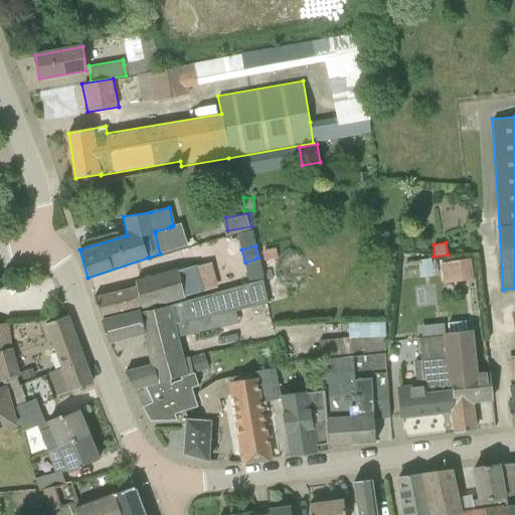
[(274,248),(261,250),(262,261),(276,259),(274,248)]
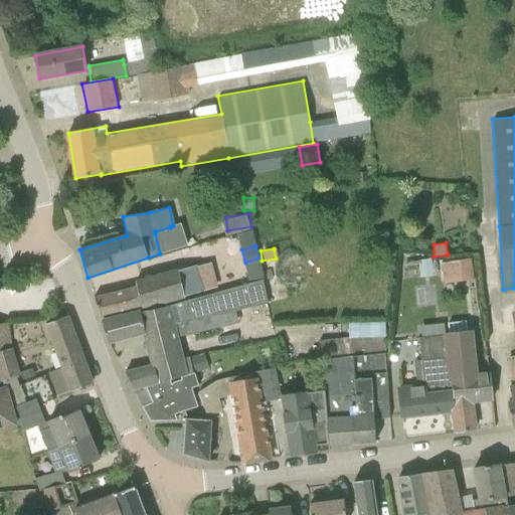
[(441,263),(444,283),(474,280),(471,259),(441,263)]
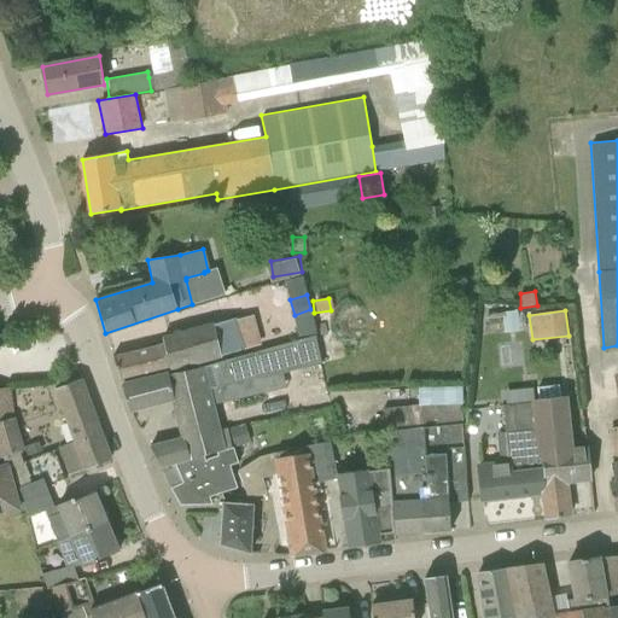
[(516,312),(501,313),(502,332),(518,331),(516,312)]
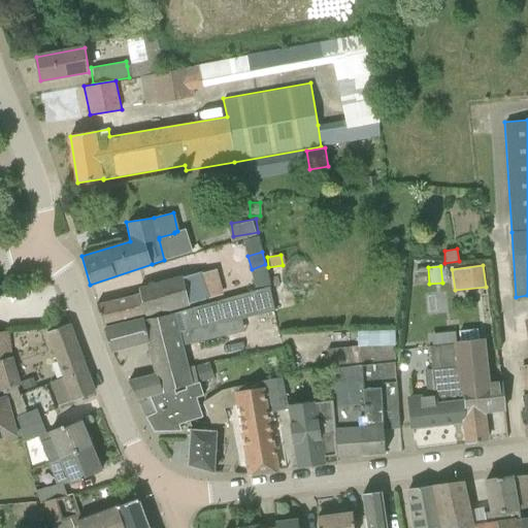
[(416,269),(418,277),(428,275),(427,268),(416,269)]
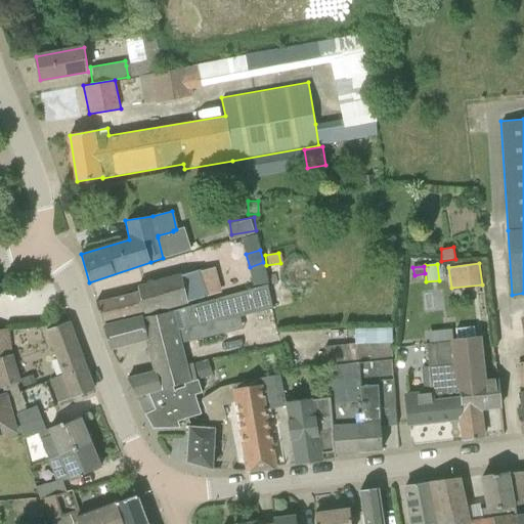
[(137,285),(139,292),(95,303),(102,324),(145,313),(187,304),(187,301),(206,296),(199,270),(199,269),(181,274),(180,273),(137,285)]
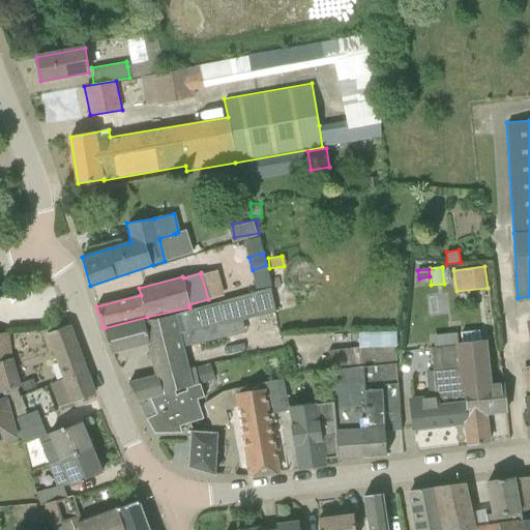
[(111,352),(147,343),(155,377),(128,383),(139,402),(148,399),(201,383),(197,367),(197,366),(188,369),(180,333),(175,313),(129,324),(105,331),(111,352)]
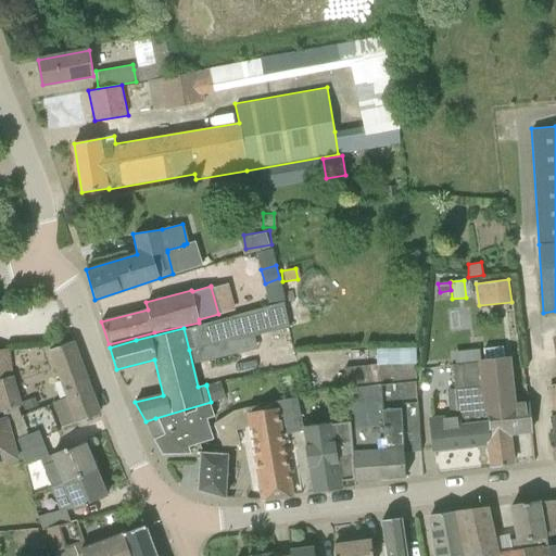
[(61,428),(98,415),(99,414),(72,342),(50,350),(67,396),(53,402),(61,428)]
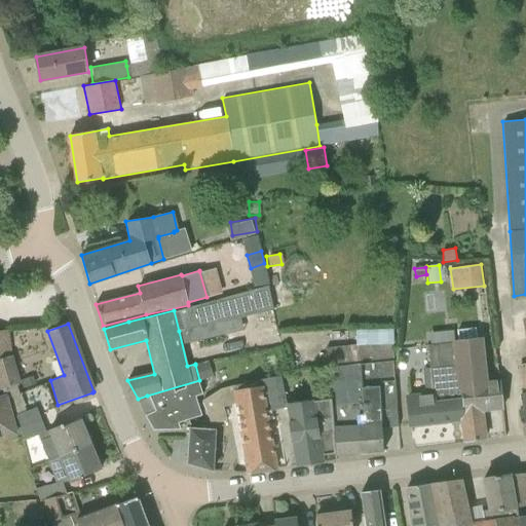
[(7,330),(0,330),(0,380),(2,389),(16,385),(21,384),(19,379),(10,357),(7,330)]
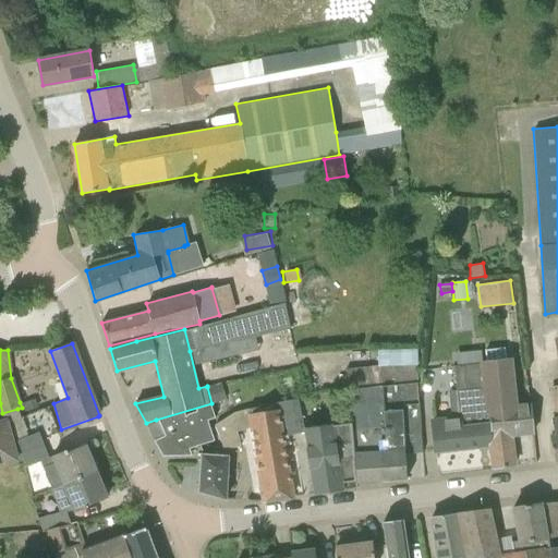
[(483,375),(485,386),(487,409),(490,444),(494,470),(513,466),(509,434),(534,431),(530,403),(513,405),(509,372),(508,361),(482,364),(483,375)]
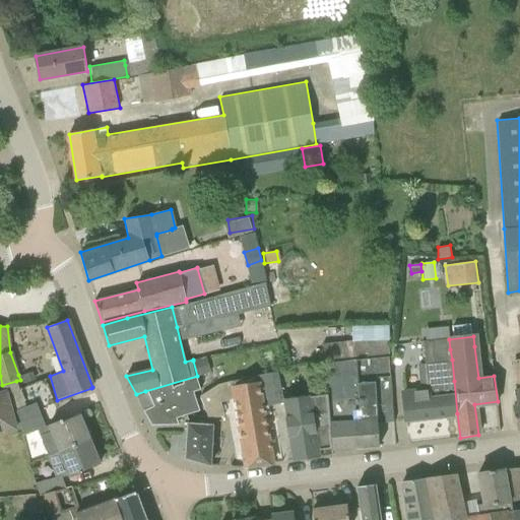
[(325,363),(389,356),(388,338),(353,340),(353,339),(323,342),(325,363)]
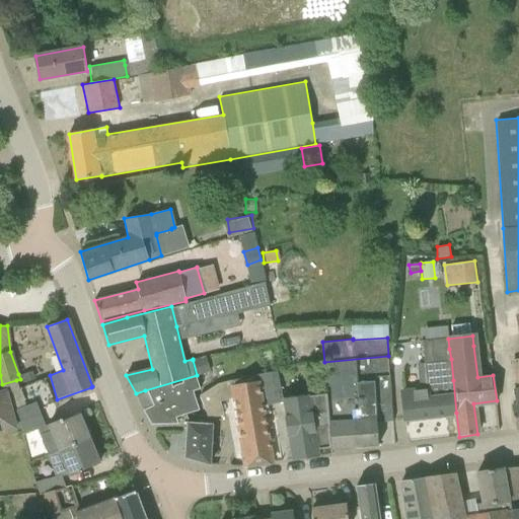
[(327,397),(331,447),(332,449),(379,445),(377,422),(392,421),(390,381),(388,356),(324,362),(327,397)]
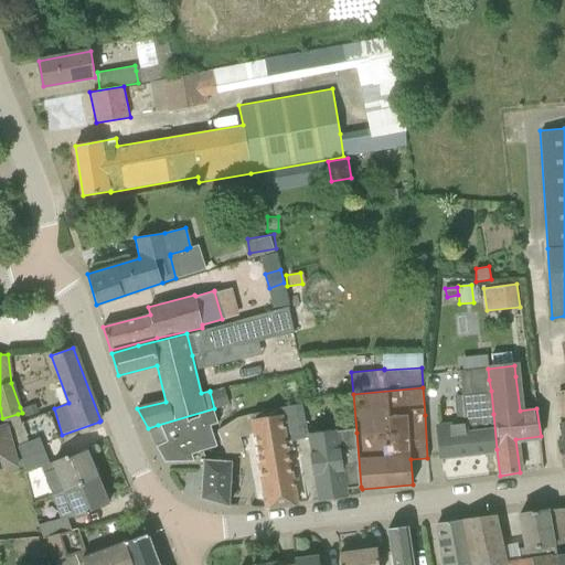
[(227,404),(223,388),(210,392),(214,408),(227,404)]
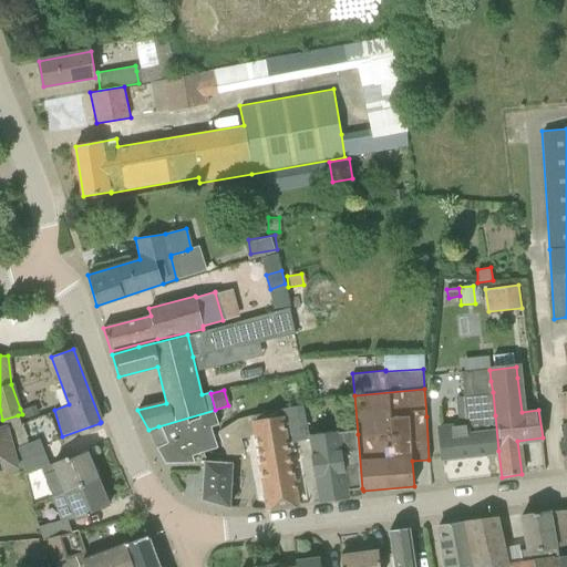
[(442,459),(498,451),(495,415),(493,392),(462,397),(465,424),(437,428),(442,459)]
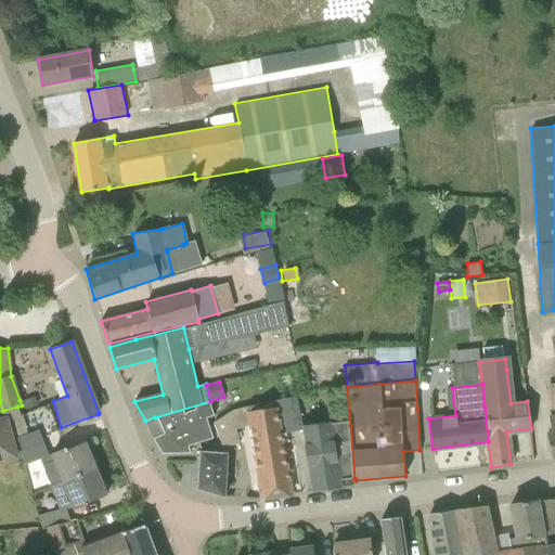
[(263,500),(291,495),(280,435),(304,430),(302,426),(297,396),(233,410),(215,422),(226,447),(240,443),(235,429),(252,425),(263,500)]
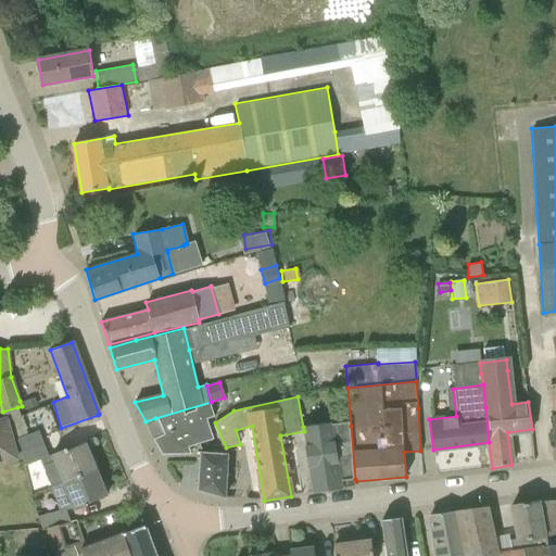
[(37,406),(34,397),(22,402),(25,411),(37,406)]
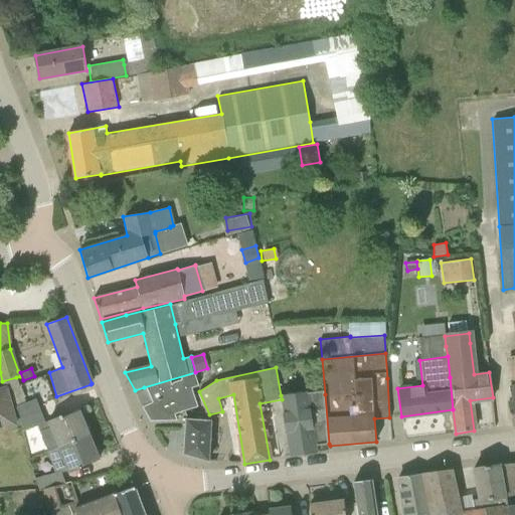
[(150,401),(141,404),(142,406),(150,420),(177,420),(175,413),(198,406),(191,387),(199,385),(195,372),(144,387),(150,401)]
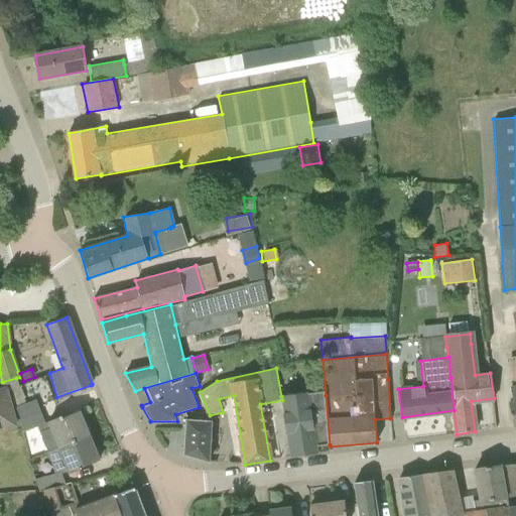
[(2,382),(5,390),(6,390),(7,392),(10,391),(19,388),(19,386),(16,378),(2,382)]
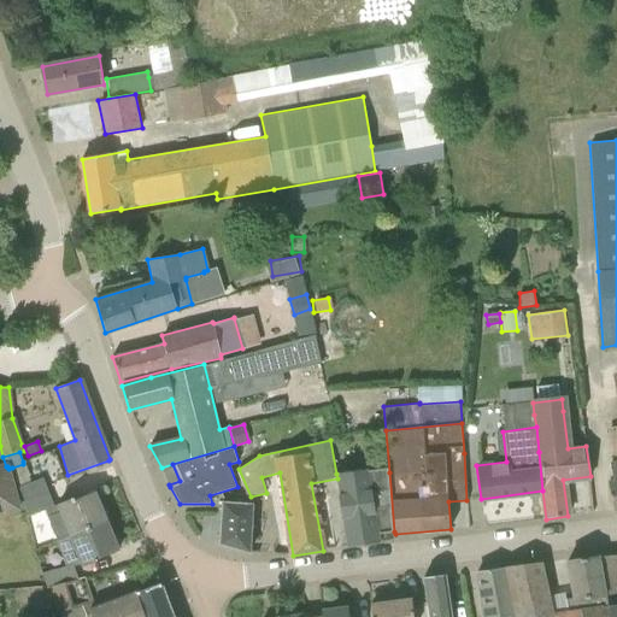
[(162,468),(169,485),(180,481),(172,464),(162,468)]
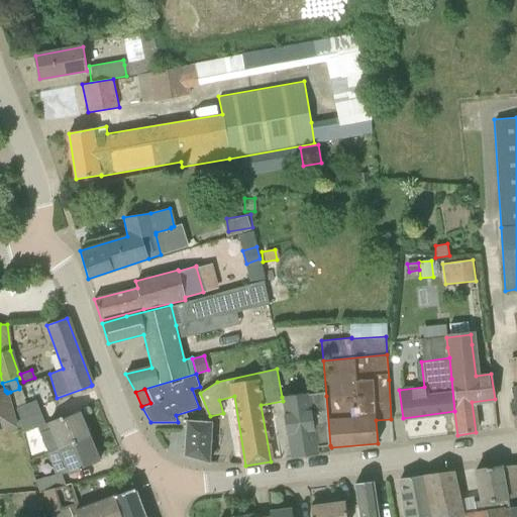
[(6,391),(5,391),(0,392),(0,430),(15,426),(7,393),(6,391)]
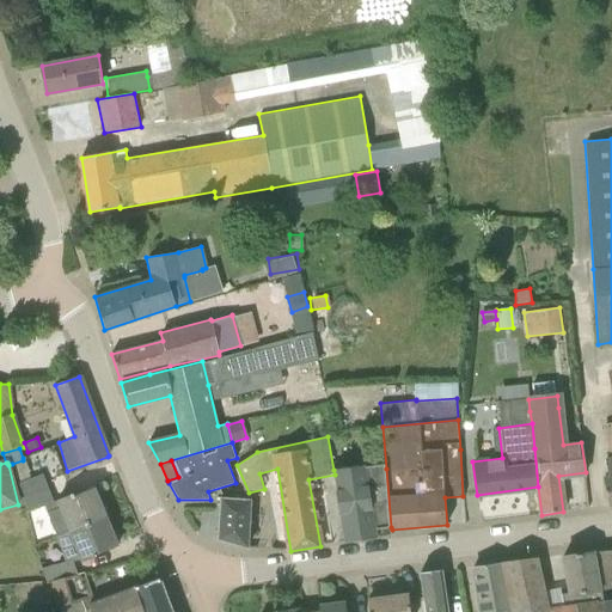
[(341,513),(344,542),(377,538),(374,522),(389,520),(390,527),(391,527),(386,469),(366,471),(366,465),(334,470),(335,475),(337,491),(336,491),(336,500),(338,500),(338,505),(337,505),(338,513),(341,513)]
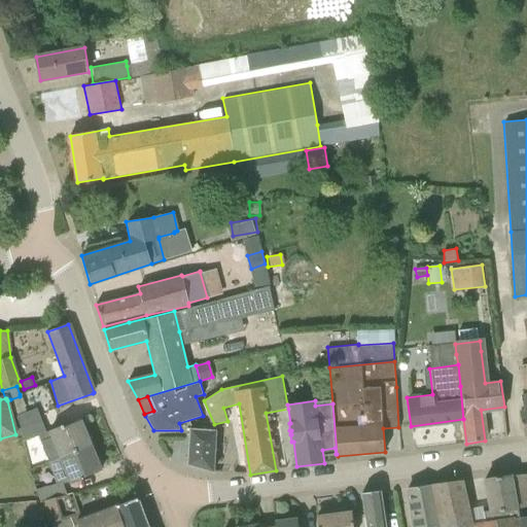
[(35,409),(25,413),(15,417),(21,429),(19,429),(20,431),(41,423),(35,409)]
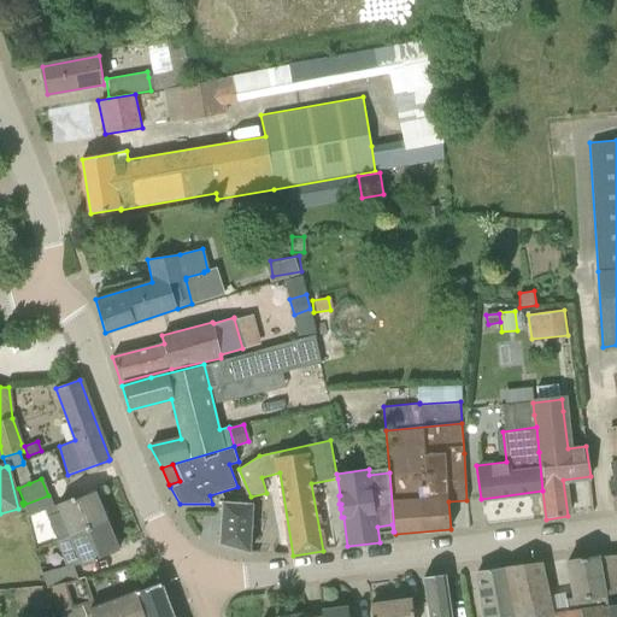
[(53,506),(48,495),(23,505),(28,517),(45,510),(47,517),(46,517),(56,541),(106,522),(95,492),(75,499),(74,497),(56,504),(56,505),(53,506)]
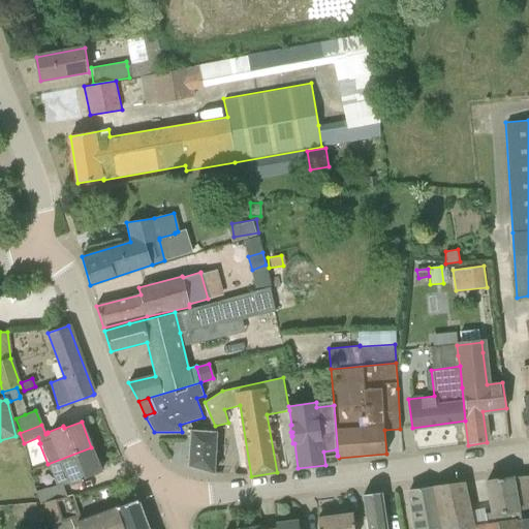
[(190,429),(188,466),(214,473),(216,430),(190,429)]
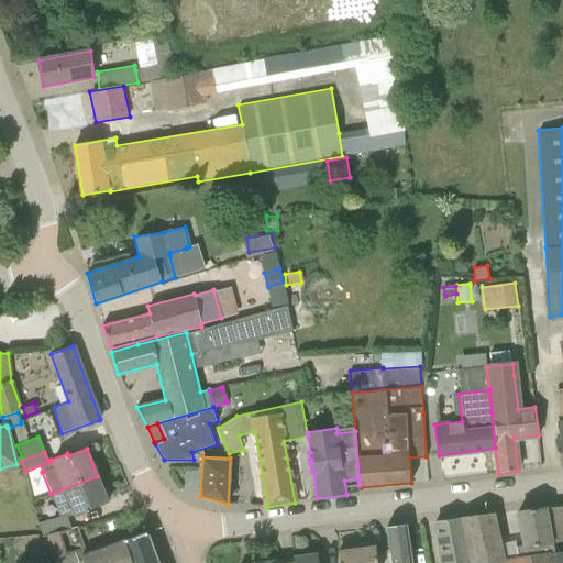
[(43,539),(44,538),(70,528),(66,517),(73,514),(74,516),(108,504),(97,476),(51,494),(59,517),(37,525),(43,539)]
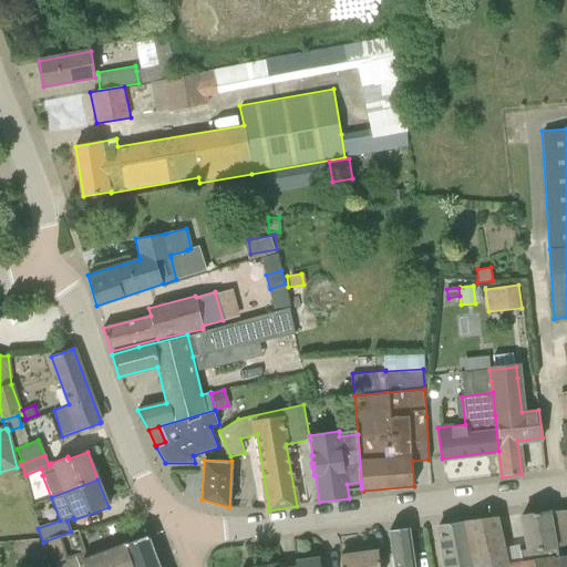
[(566,522),(565,511),(550,512),(556,548),(566,546),(566,522)]
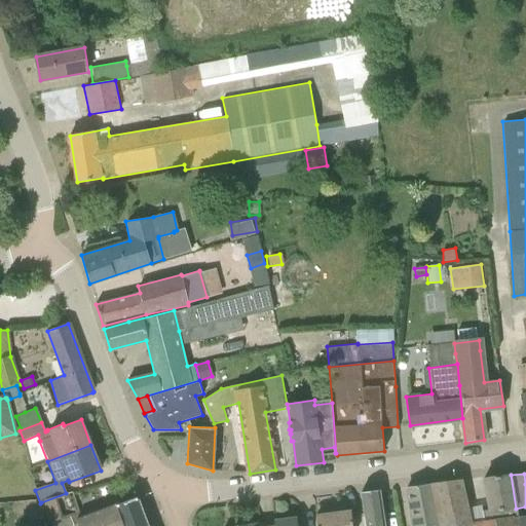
[(511,475),(484,479),(490,510),(468,514),(472,525),(470,525),(518,525),(517,517),(516,509),(511,475)]
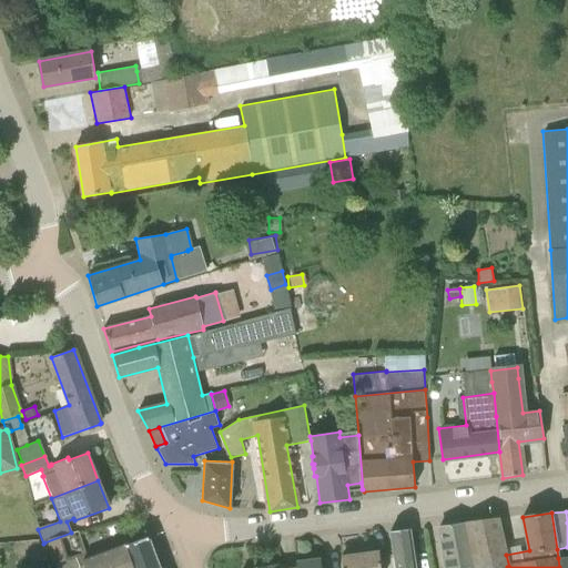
[(498,517),(467,521),(476,567),(507,567),(509,567),(506,555),(498,517)]
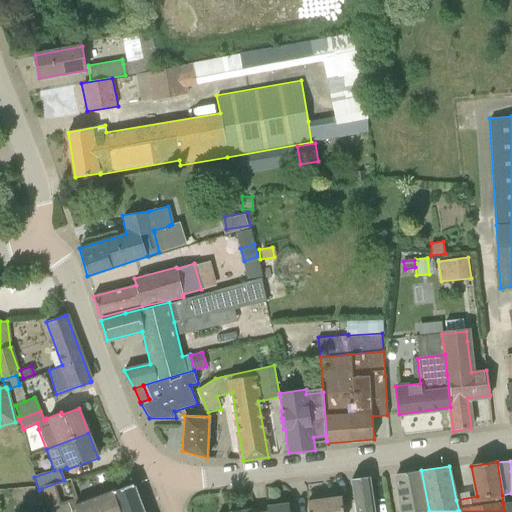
[(426,511),(418,471),(393,474),(399,511),(426,511)]
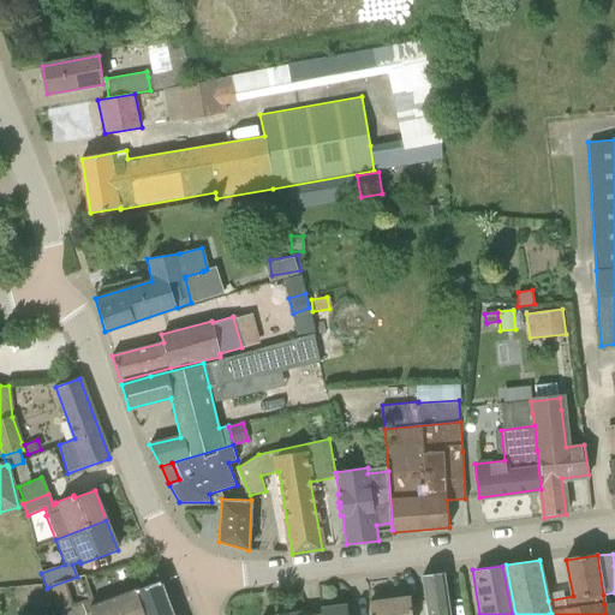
[(451,614),(445,573),(422,577),(427,614),(451,614)]
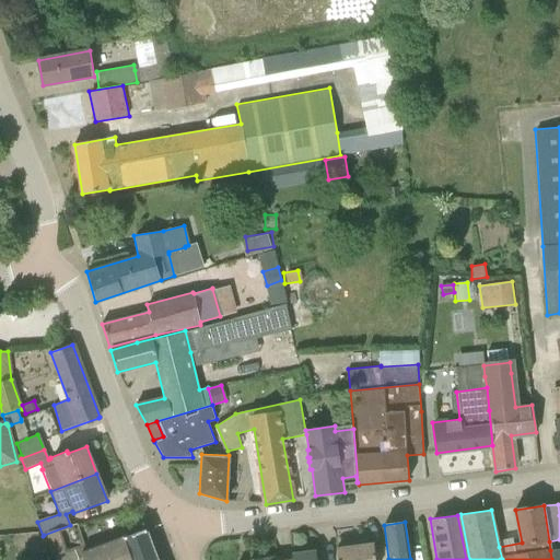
[(44,535),(51,557),(77,548),(81,559),(142,559),(155,556),(146,531),(85,552),(74,524),(70,525),(44,535)]
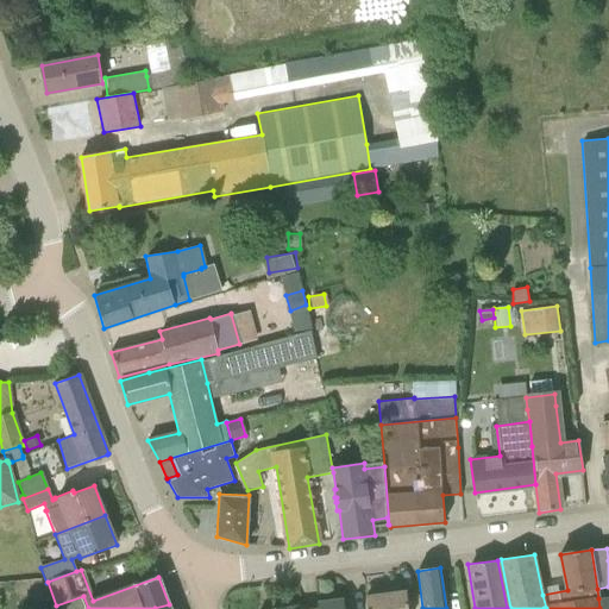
[(408,608),(406,591),(365,596),(366,608),(408,608)]
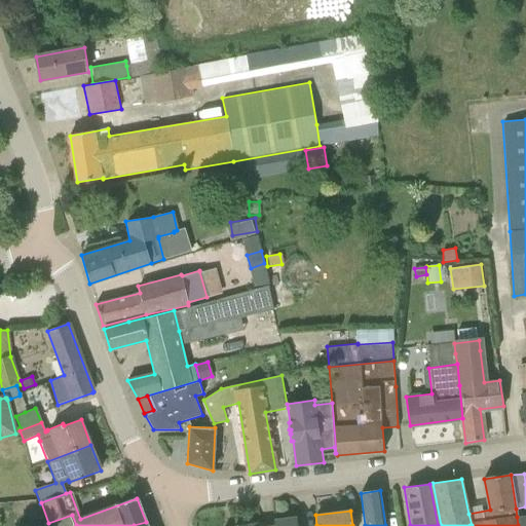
[(147,525),(146,522),(134,525),(76,525),(72,515),(48,523),(49,525),(147,525)]
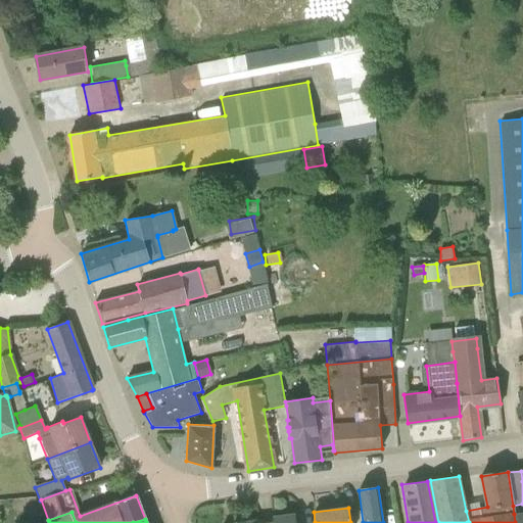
[(522,522),(522,512),(514,514),(515,522),(522,522)]
